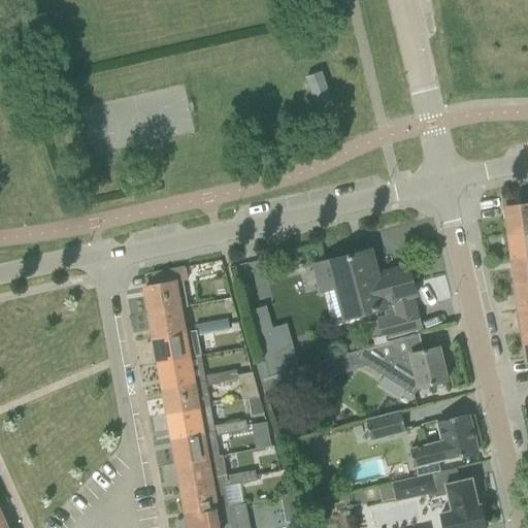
[(315,104),(330,99),(321,73),(305,78),(315,104)]
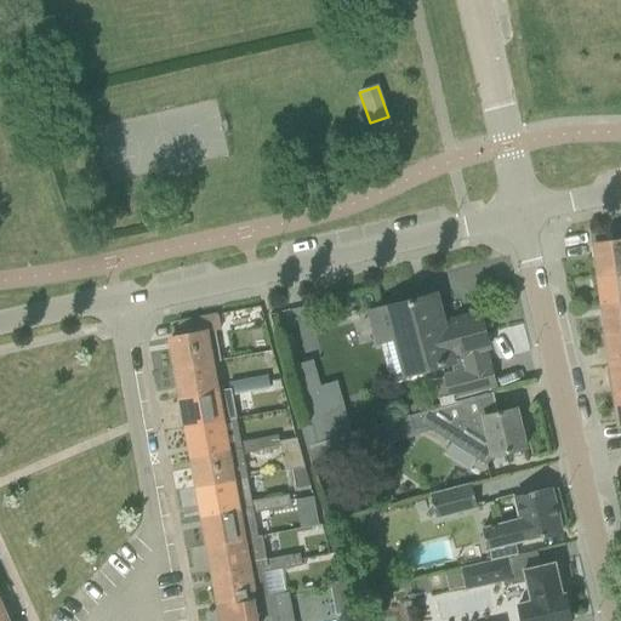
[(619,241),(594,245),(599,278),(620,274),(620,227),(616,229),(619,241)]
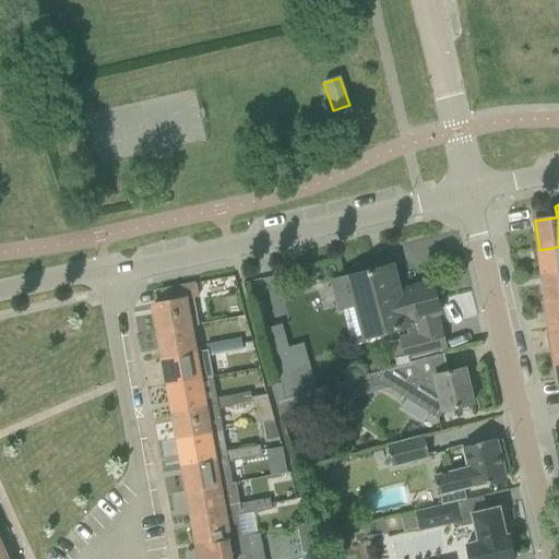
[(543,276),(558,274),(558,247),(539,250),(543,276)]
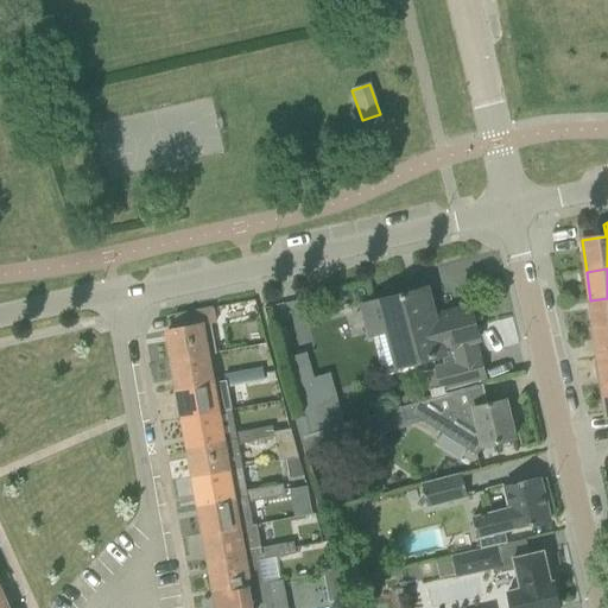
[(425,290),(363,306),(369,329),(371,337),(380,371),(442,355),(453,353),(456,362),(444,365),(434,368),(435,371),(423,373),(426,390),(438,387),(439,388),(461,384),(483,378),(479,359),(477,359),(473,341),(477,340),(469,309),(435,318),(431,303),(429,304),(425,290)]
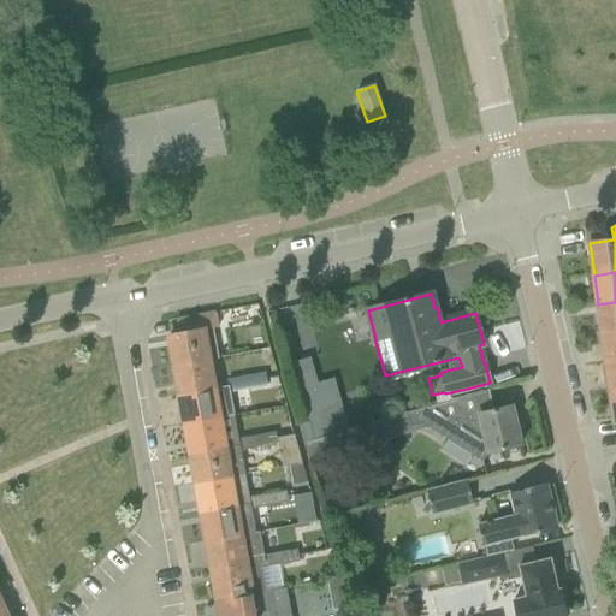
[(615,302),(598,304),(603,335),(615,332),(615,302)]
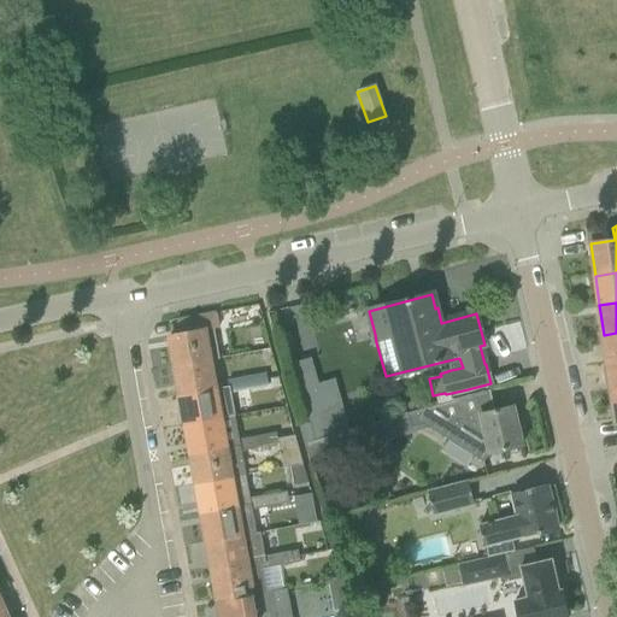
[(180,335),(170,336),(175,366),(213,359),(218,358),(213,330),(218,330),(218,328),(216,315),(216,313),(177,321),(180,335)]
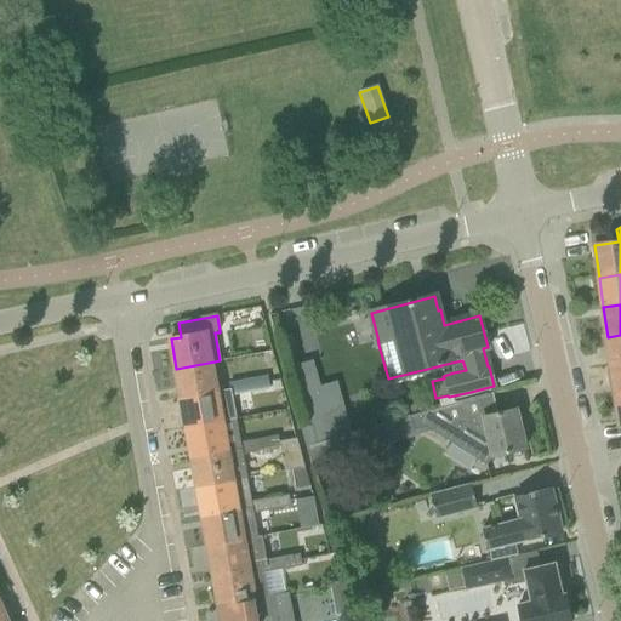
[(620,364),(620,335),(608,337),(611,366),(620,364)]
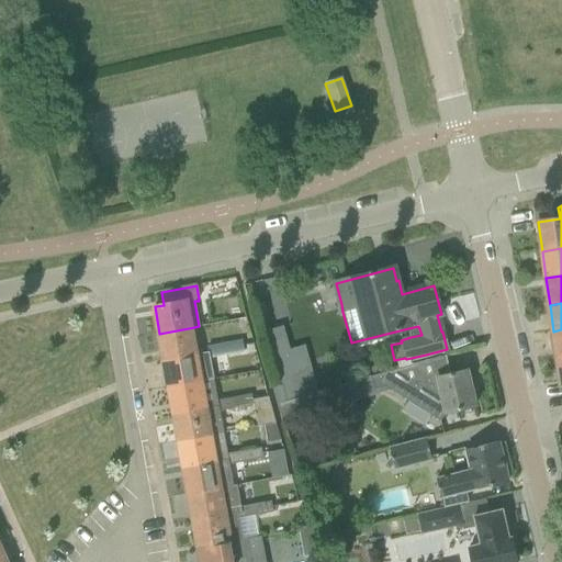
[(199,357),(199,353),(194,327),(159,334),(165,362),(199,357)]
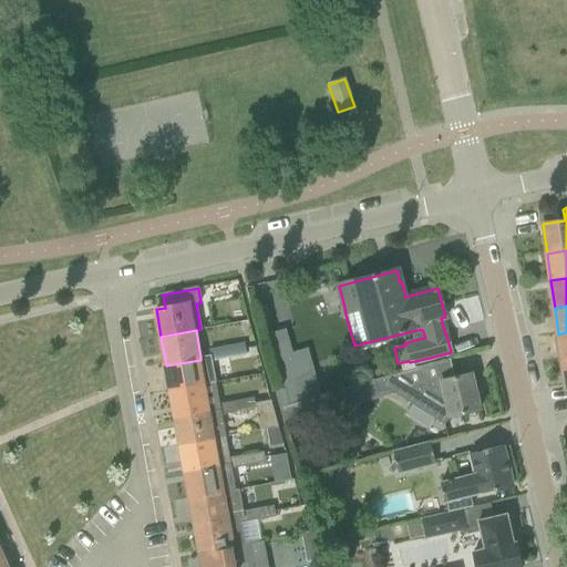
[(559,346),(556,349),(557,358),(562,359),(562,361),(566,360),(566,332),(558,334),(559,346)]
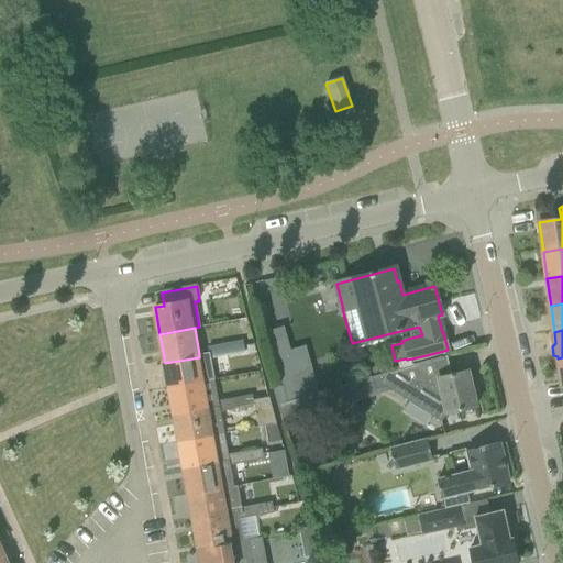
[(228,355),(244,352),(242,341),(222,344),(223,353),(227,353),(228,355)]
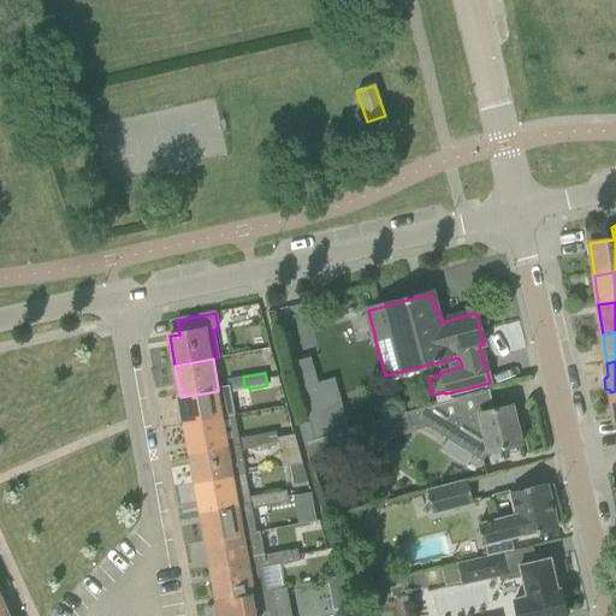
[(248,386),(244,386),(243,377),(226,380),(227,386),(229,389),(229,392),(230,392),(249,389),(248,386)]
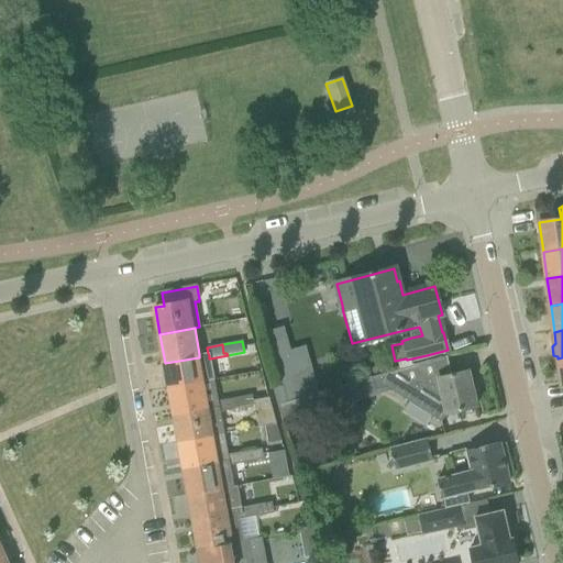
[(209,355),(208,353),(199,354),(199,357),(165,363),(170,389),(205,384),(203,381),(213,379),(210,359),(209,359),(209,355)]
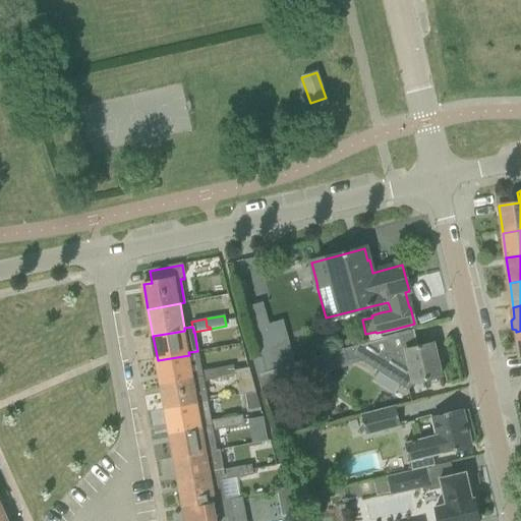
[(411,330),(312,359),(314,366),(352,355),(378,371),(372,381),(393,394),(399,385),(407,391),(415,383),(421,381),(441,377),(432,343),(415,347),(411,330)]
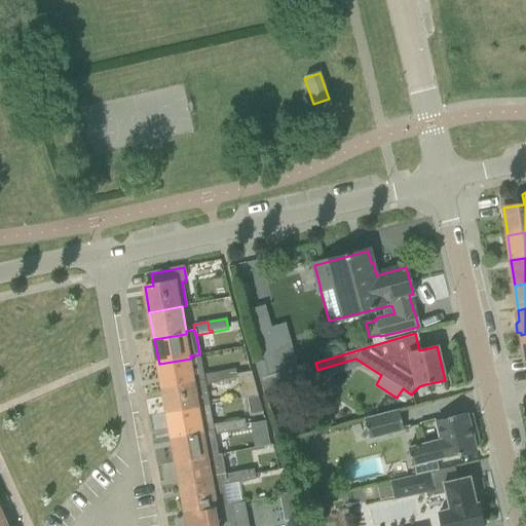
[(195,383),(194,377),(191,359),(159,364),(163,389),(195,383)]
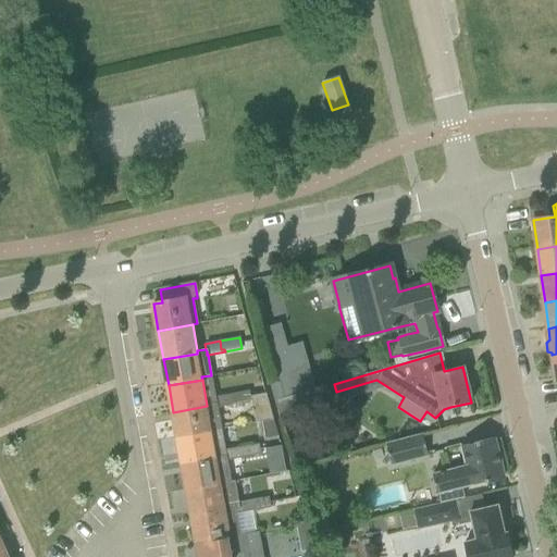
[(252,401),(251,396),(250,391),(233,394),(233,396),(234,401),(232,401),(232,406),(252,401)]
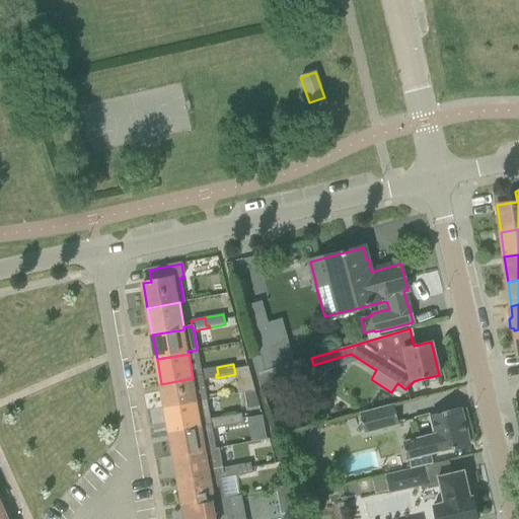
[(218,374),(217,369),(217,367),(200,370),(201,377),(193,378),(161,384),(165,409),(198,402),(197,401),(207,399),(203,380),(216,378),(216,374),(218,374)]
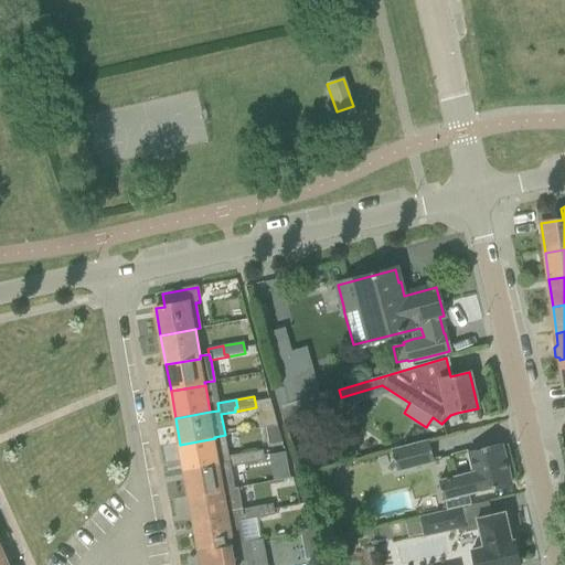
[(259,428),(266,427),(277,425),(269,400),(255,402),(256,407),(259,428)]
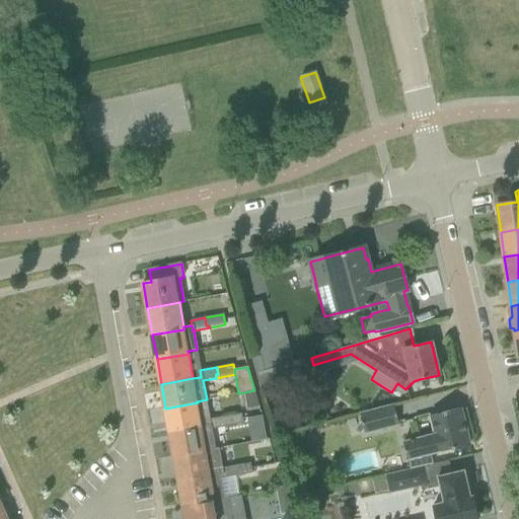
[(272,369),(256,374),(262,389),(271,386),(275,379),(272,369)]
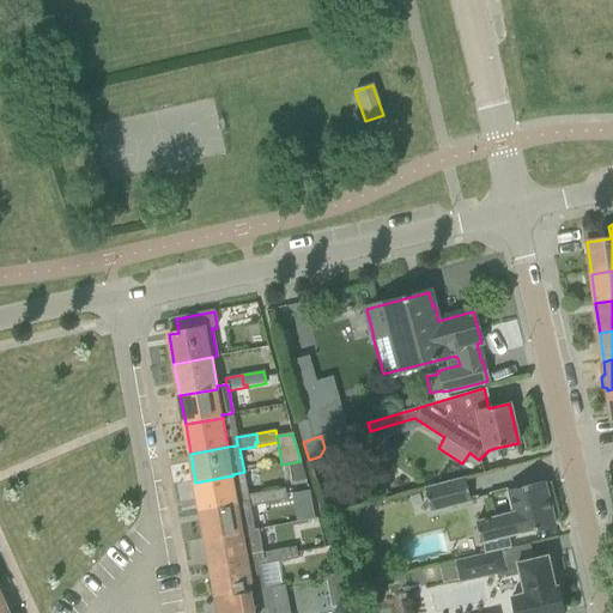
[(292,483),(307,480),(301,461),(289,463),(292,483)]
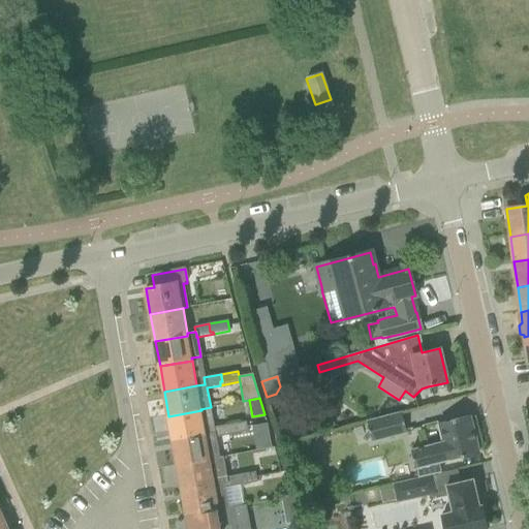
[(201,410),(168,416),(174,442),(215,435),(216,437),(232,434),(231,431),(228,432),(227,425),(214,427),(213,423),(210,407),(200,409),(201,410)]
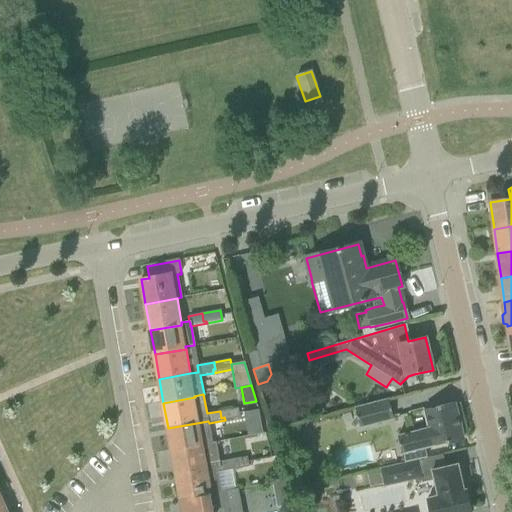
[(360,428),(394,419),(388,399),(355,407),(360,428)]
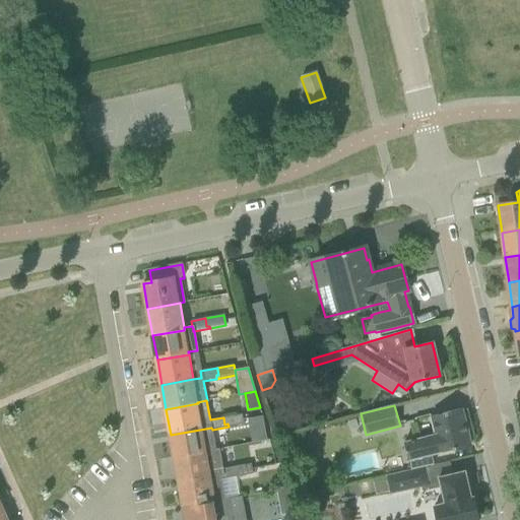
[(436,435),(403,442),(408,460),(409,460),(411,470),(433,465),(430,455),(451,450),(470,445),(462,409),(442,413),(431,416),(436,435)]
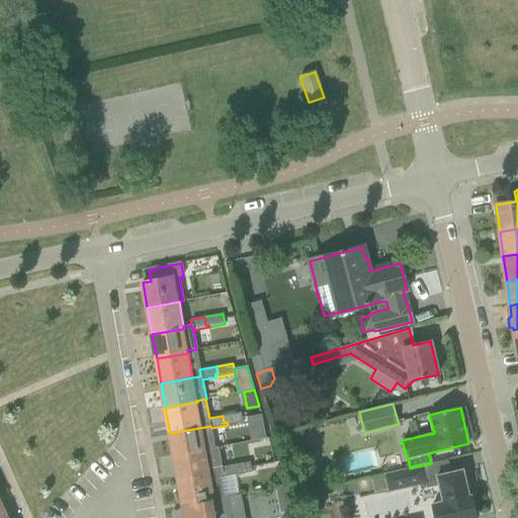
[(228,425),(243,422),(241,412),(223,416),(224,423),(227,422),(228,425)]
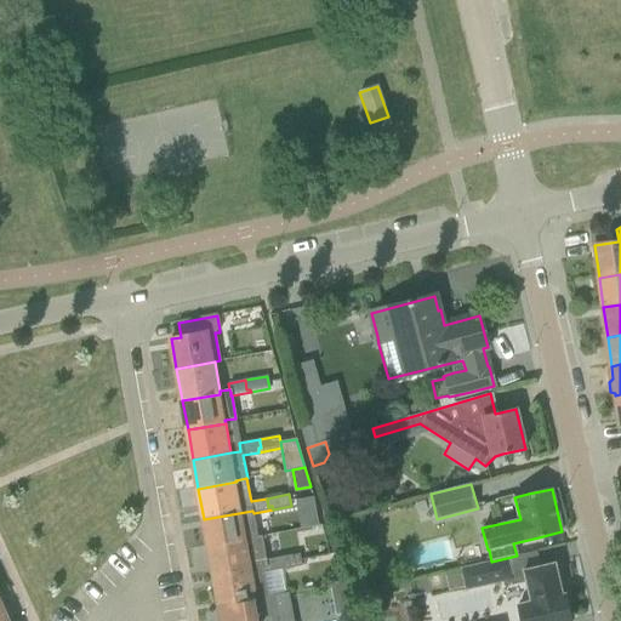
[(257,537),(254,513),(252,511),(204,519),(209,547),(248,541),(246,539),(257,537)]
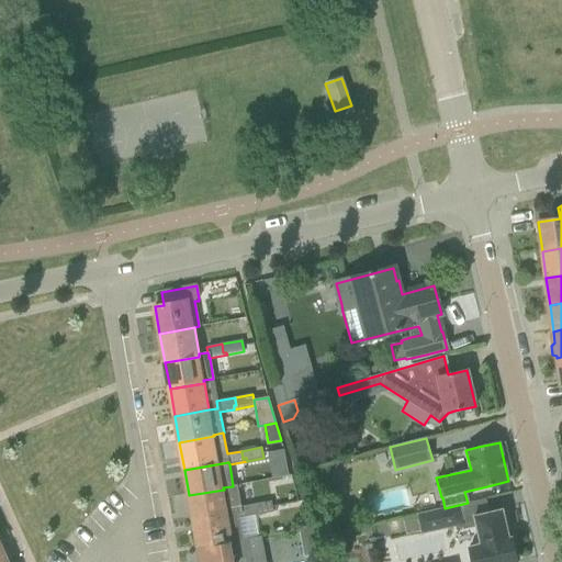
[(224,490),(189,495),(194,521),(228,516),(238,514),(237,507),(242,506),(237,485),(233,486),(223,487),(224,490)]
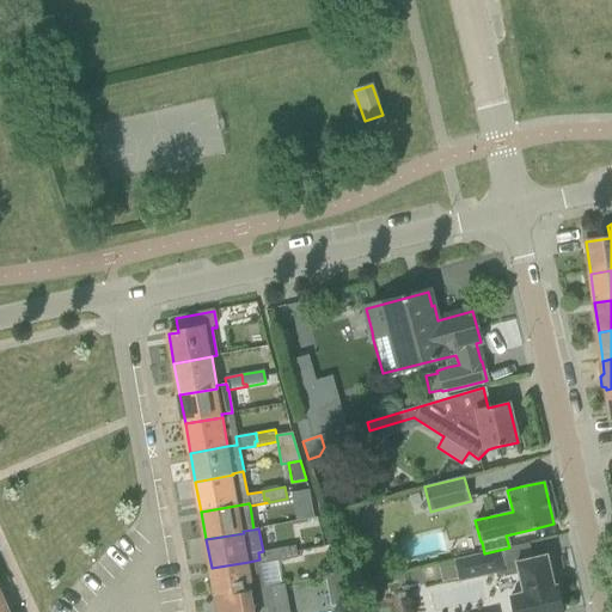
[(453,561),(438,564),(442,582),(457,579),(458,581),(495,573),(496,574),(496,579),(518,574),(519,574),(522,593),(521,593),(510,595),(514,611),(563,611),(557,585),(555,586),(548,555),(532,558),(528,543),(509,548),(484,554),(453,561)]
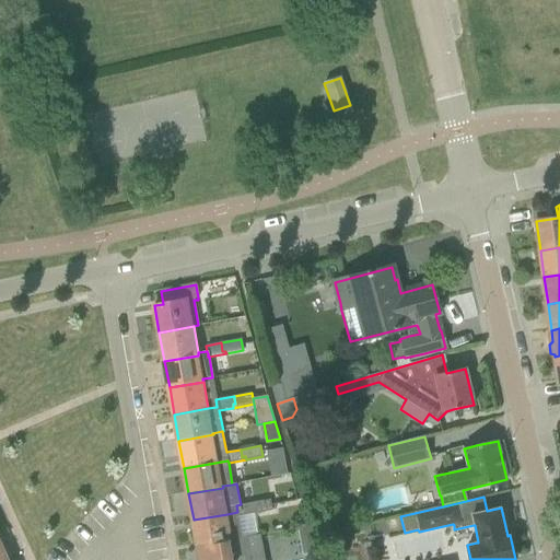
[(253,514),(272,510),(270,499),(254,502),(255,510),(252,510),(253,514)]
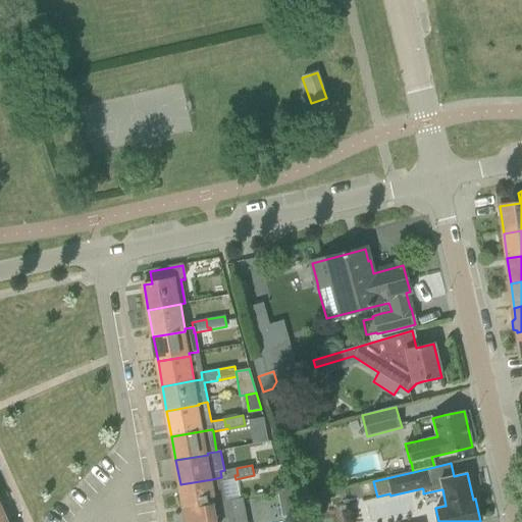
[(235,475),(238,475),(237,468),(224,470),(220,471),(221,477),(212,479),(180,484),(185,510),(226,502),(222,481),(236,479),(235,475)]
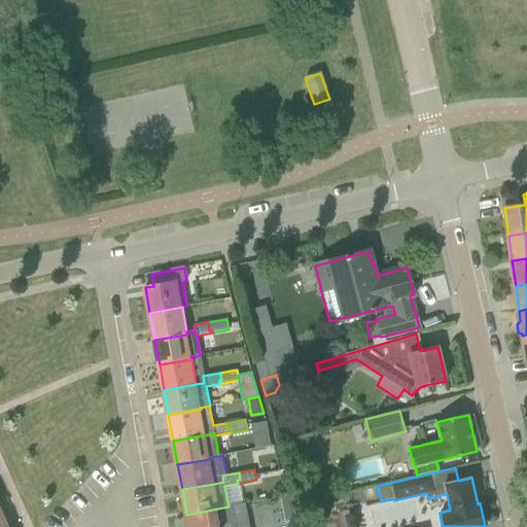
[(292,495),(280,497),(284,523),(297,520),(292,495)]
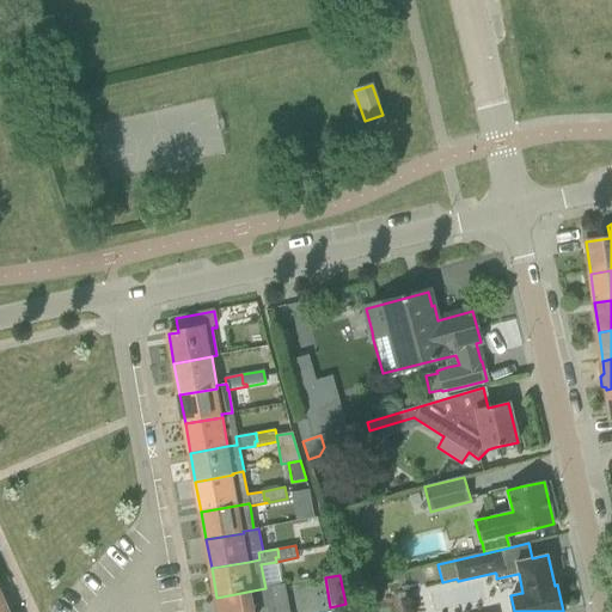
[(265,588),(216,598),(219,611),(283,611),(279,586),(265,588)]
